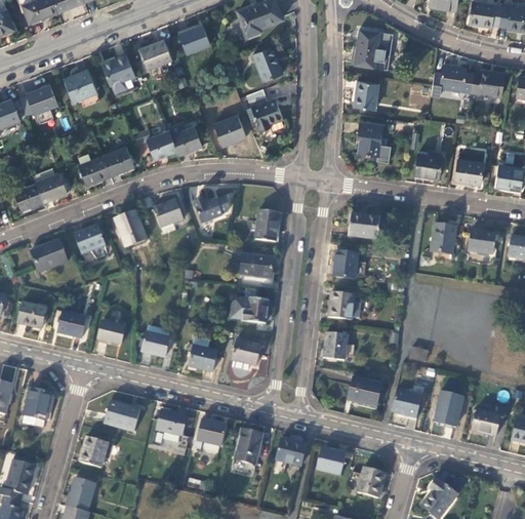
[(19,0),(29,23),(56,11),(51,0),(19,0)]
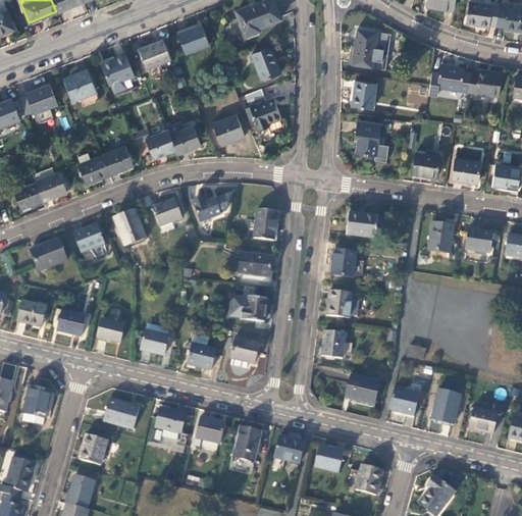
[(51,0),(56,11),(83,2),(82,0),(51,0)]
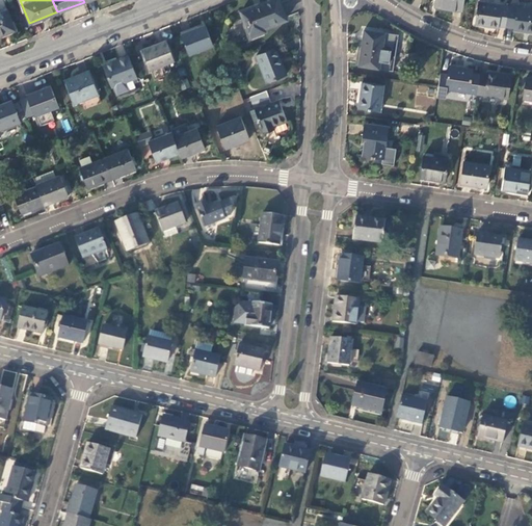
[(287,19),(280,0),(267,0),(240,10),(249,37),(265,31),(264,27),(287,19)]
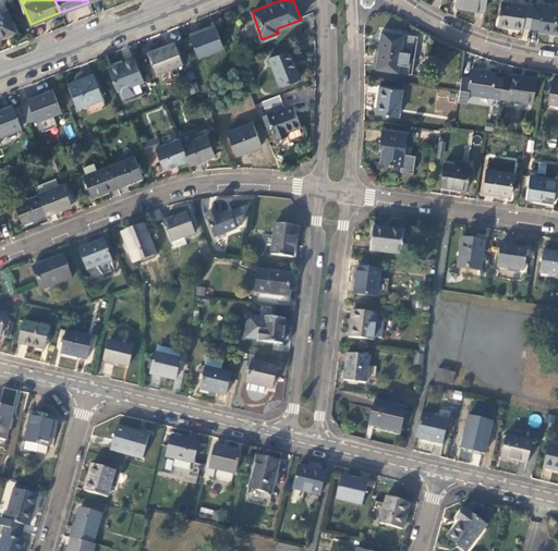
[(456,0),(456,5),(483,10),(484,0),(456,0)]
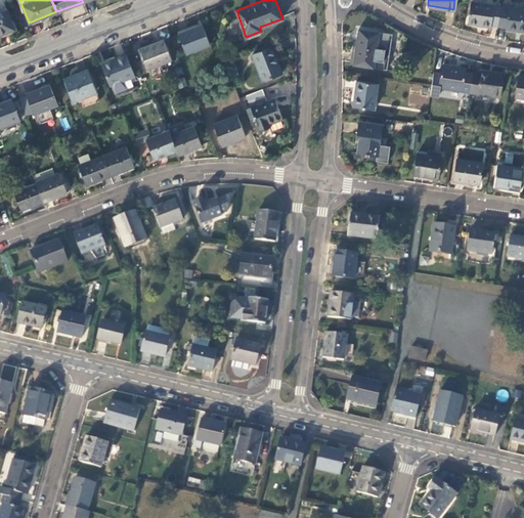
[(523,8),(509,6),(510,0),(501,0),(500,6),(497,26),(505,27),(505,29),(523,31),(523,8)]
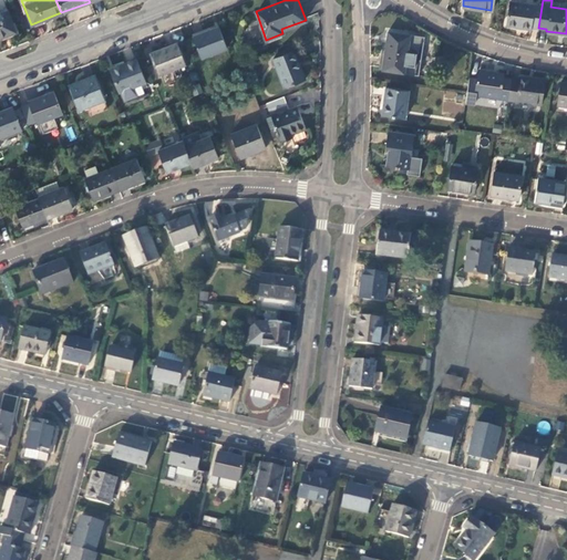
[(542,7),(508,1),(505,24),(531,29),(532,27),(538,28),(542,7)]
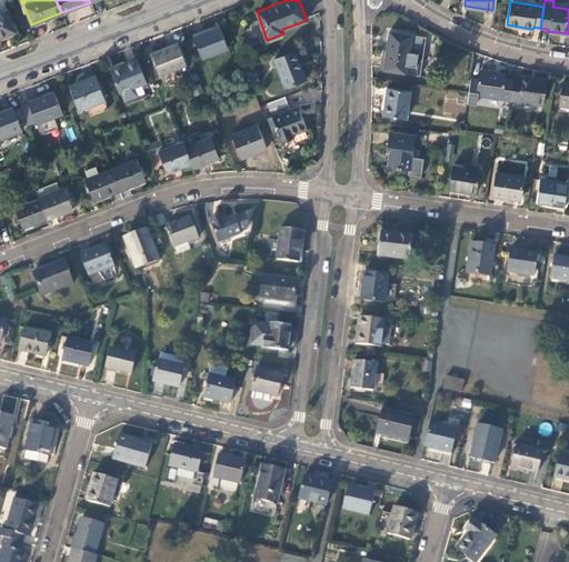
[(0,37),(16,31),(7,9),(0,11),(0,37)]
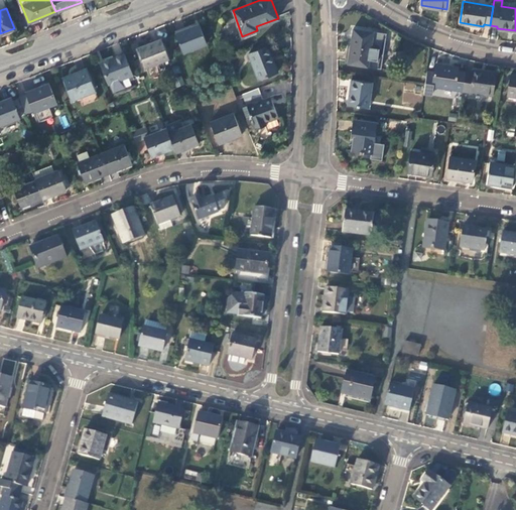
[(199,24),(175,33),(183,52),(207,43),(199,24)]
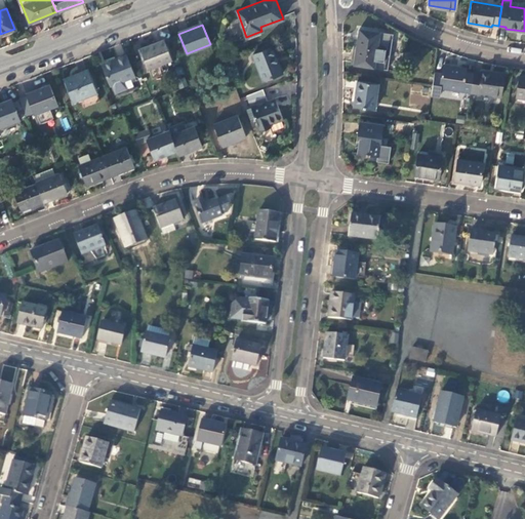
[(392,33),(358,29),(353,65),(387,69),(392,33)]
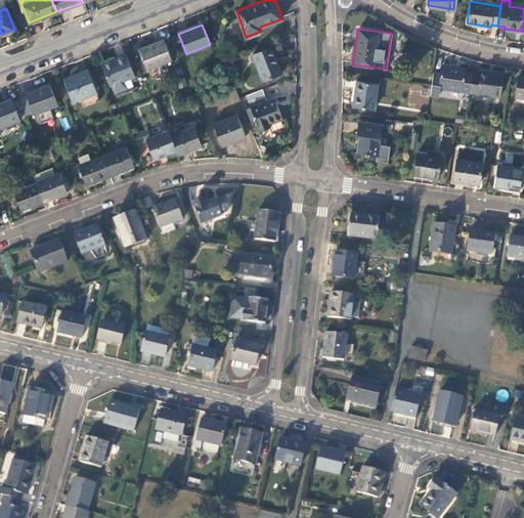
[(122,39),(114,40),(116,50),(124,48),(122,39)]
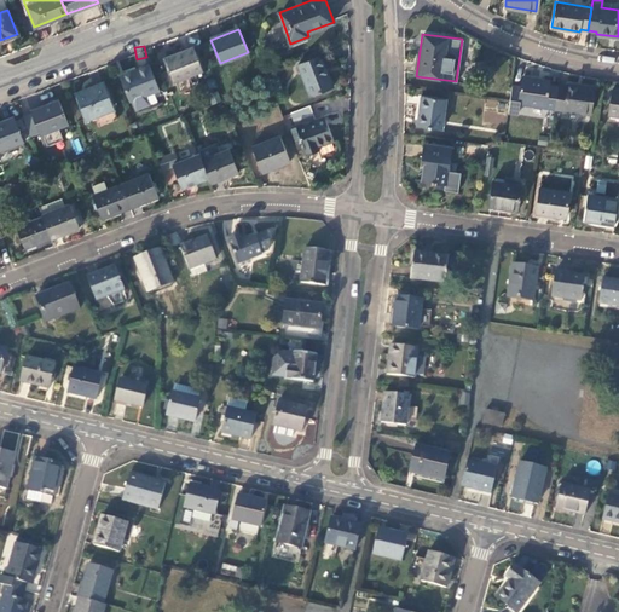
[(194,46),(166,57),(174,80),(202,70),(194,46)]
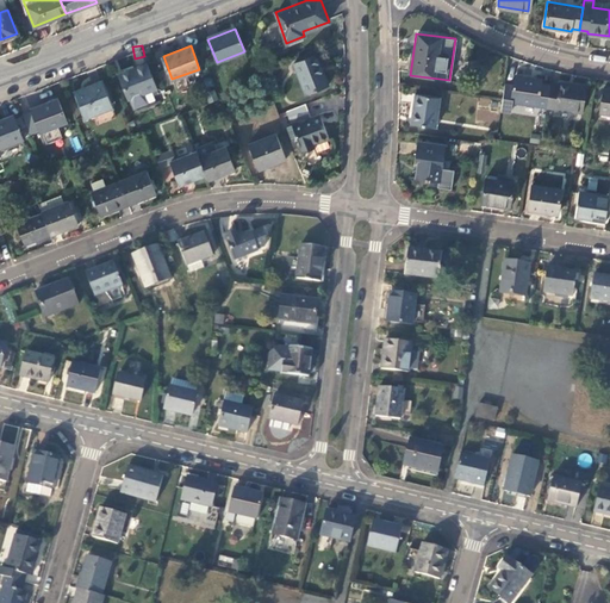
[(328,85),(316,55),(293,63),(305,93),(328,85)]
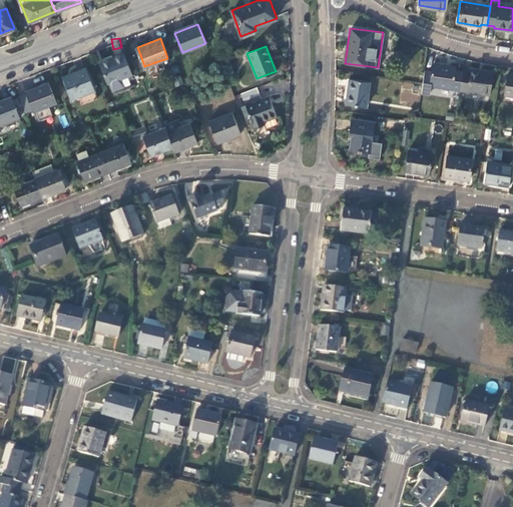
[(123,53),(99,62),(107,82),(130,74),(123,53)]
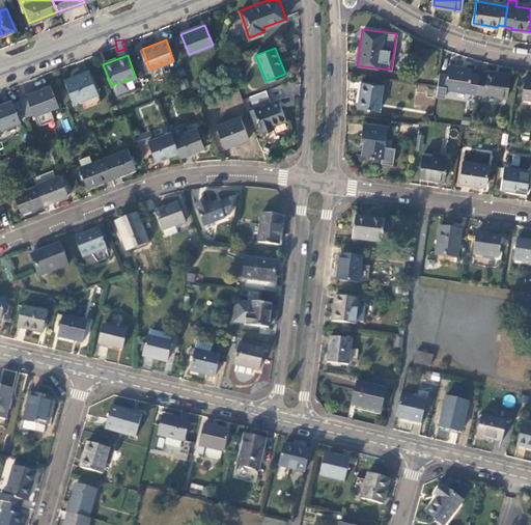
[(446,74),(439,73),(435,97),(443,98),(445,88),(475,93),(477,74),(470,73),(471,68),(447,65),(446,74)]
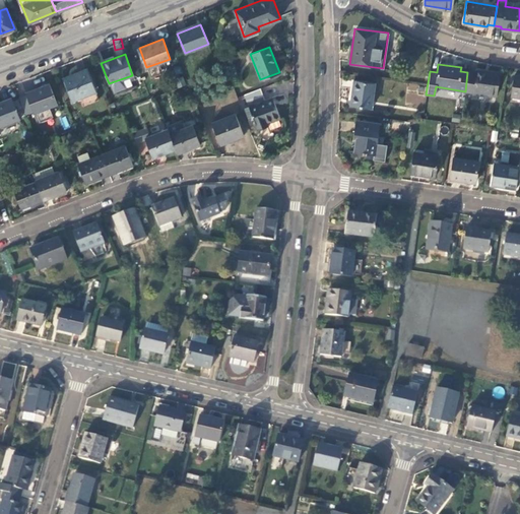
[(86,68),(64,77),(73,100),(95,91),(86,68)]
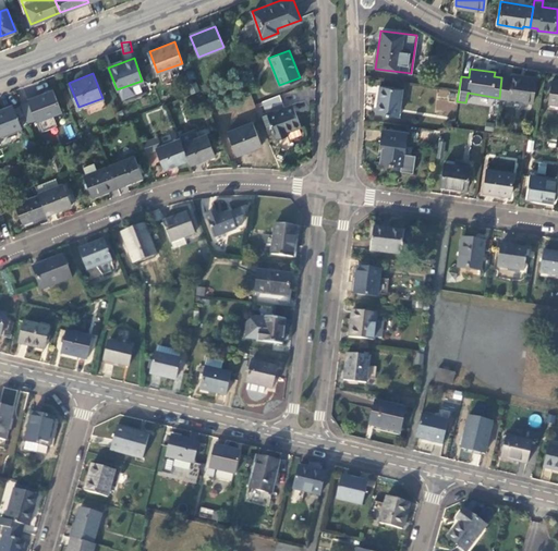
[(531,102),(535,77),(510,74),(510,78),(501,77),(499,98),(531,102)]
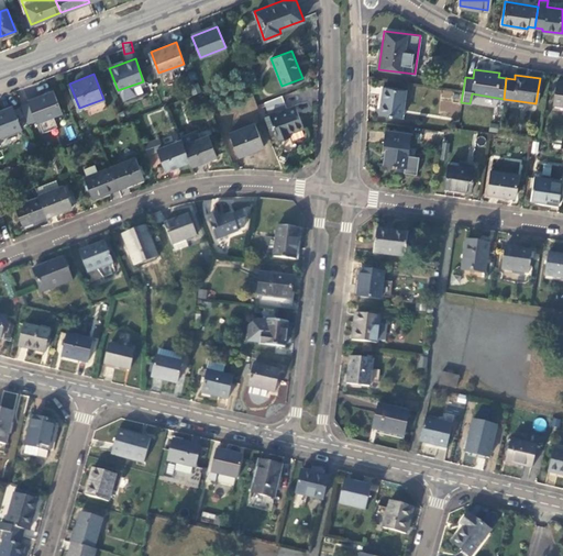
[(199,77),(190,78),(191,87),(200,87),(199,77)]
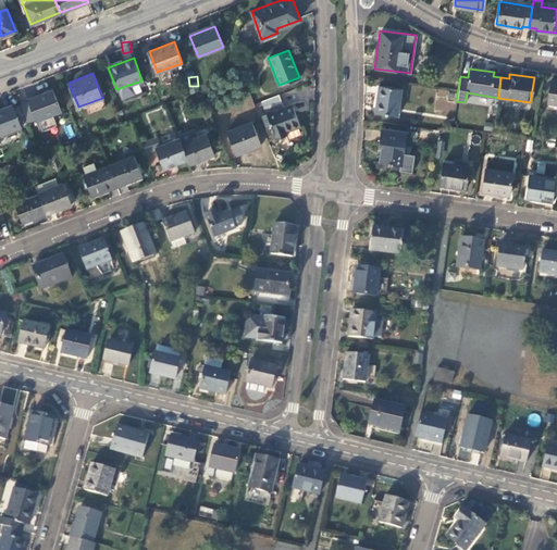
[(556,80),(551,79),(547,103),(556,103),(556,80)]
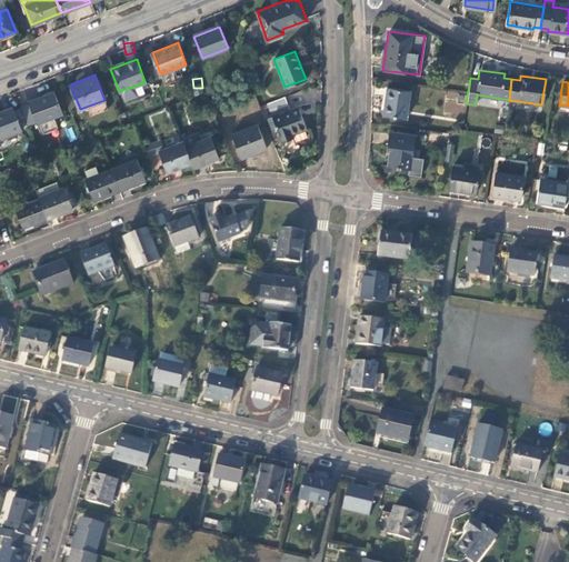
[(445,110),(465,110),(466,84),(445,84),(445,110)]
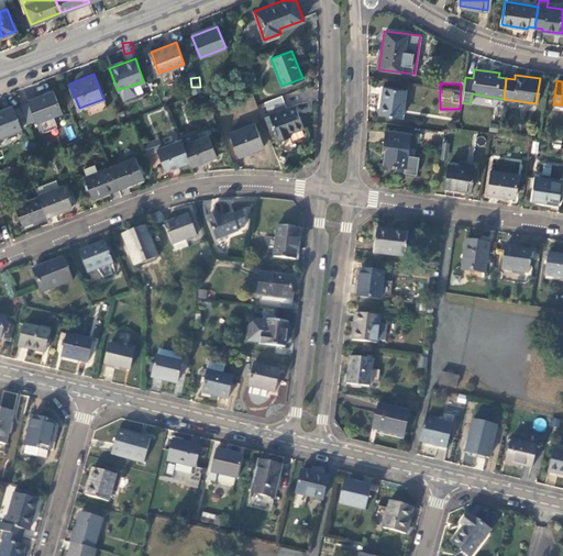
[(405,90),(384,86),(379,113),(400,117),(405,90)]
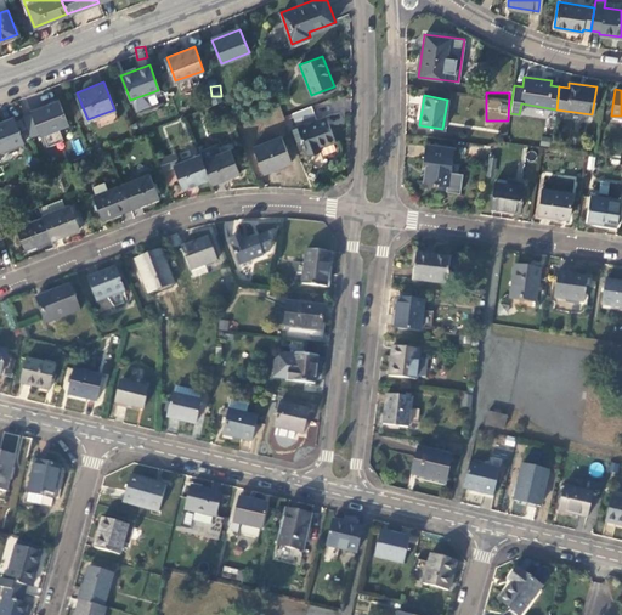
[(67,124),(57,100),(30,111),(32,113),(22,117),(30,137),(39,134),(40,135),(67,124)]
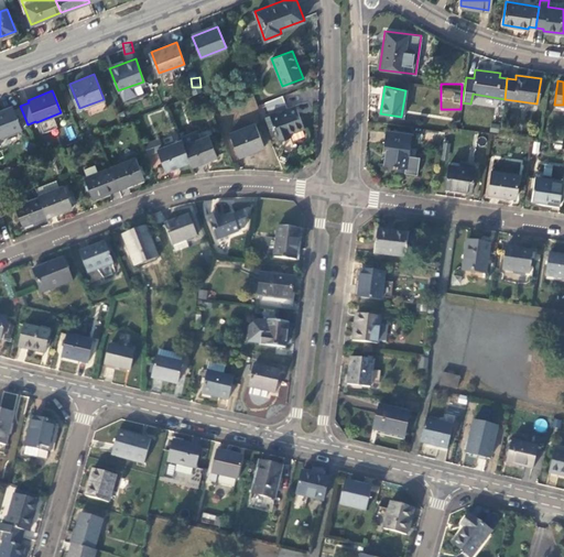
[(303,127),(295,105),(286,107),(282,96),(264,102),(279,141),(289,138),(288,133),(303,127)]
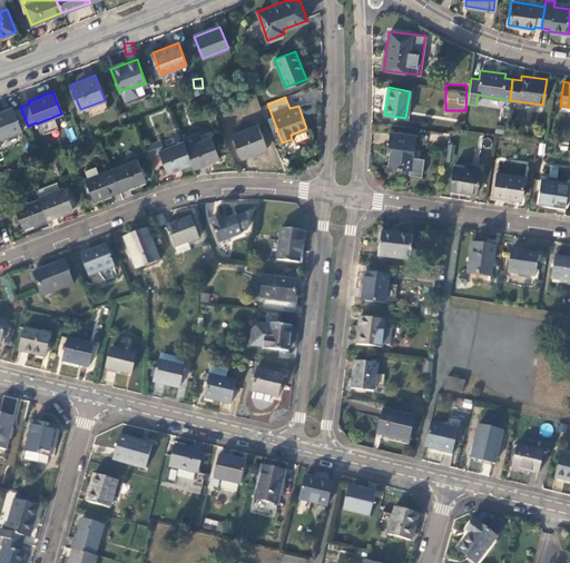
[(11,107),(0,111),(0,138),(21,130),(11,107)]
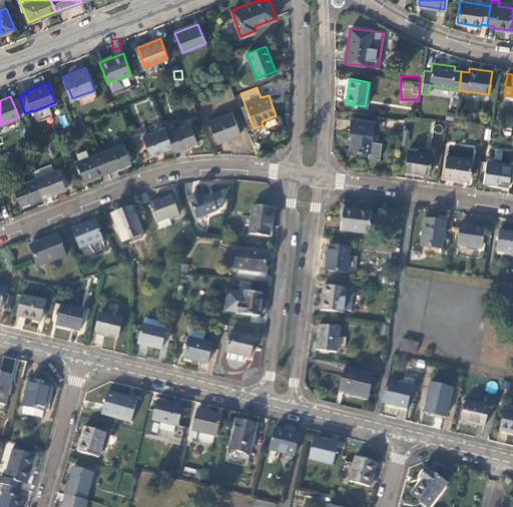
[(64,108),(58,111),(63,121),(69,118),(64,108)]
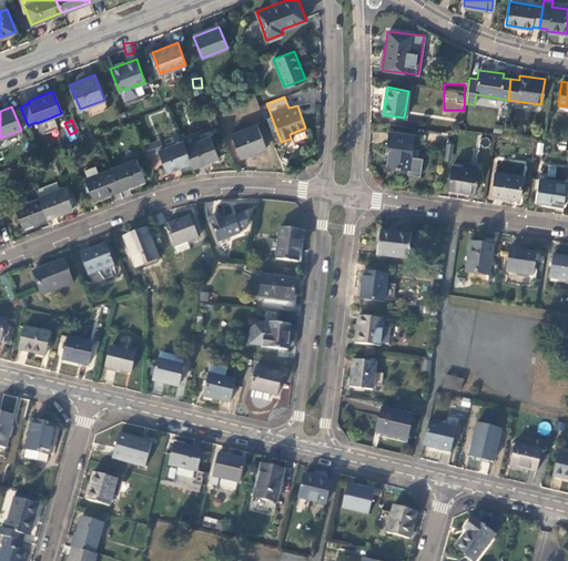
[(240,157),(266,148),(256,123),(231,133),(240,157)]
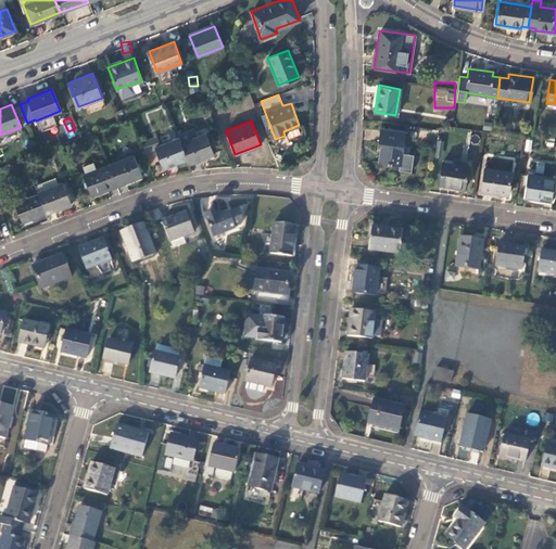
[(190,163),(214,153),(205,132),(197,136),(193,128),(177,135),(179,138),(188,158),(190,163)]
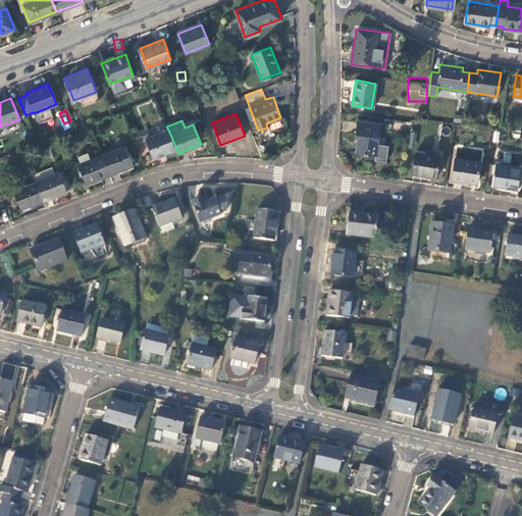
[(379,124),(357,121),(355,134),(358,135),(355,153),(375,156),(379,124)]
